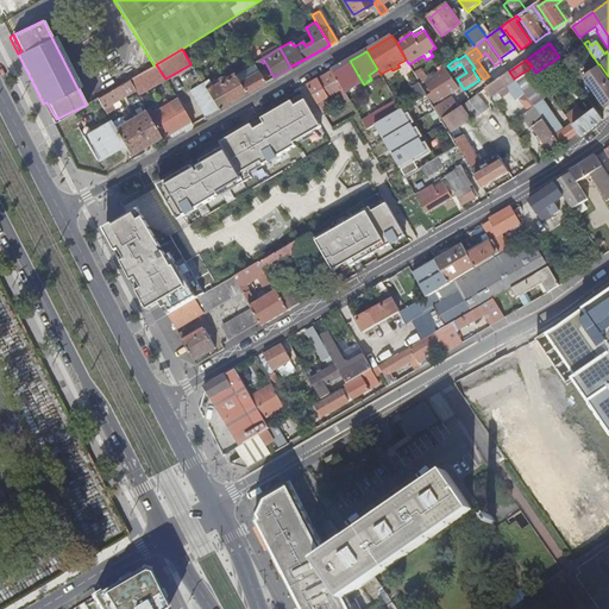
[(350,61),(343,64),(356,87),(363,83),(350,61)]
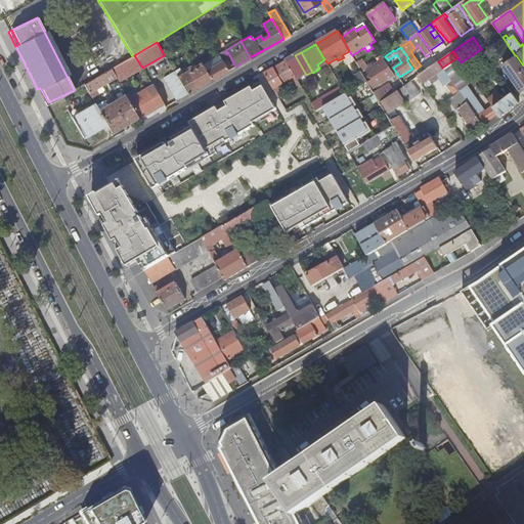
[(192,55),(198,64),(201,63),(195,54),(192,55)]
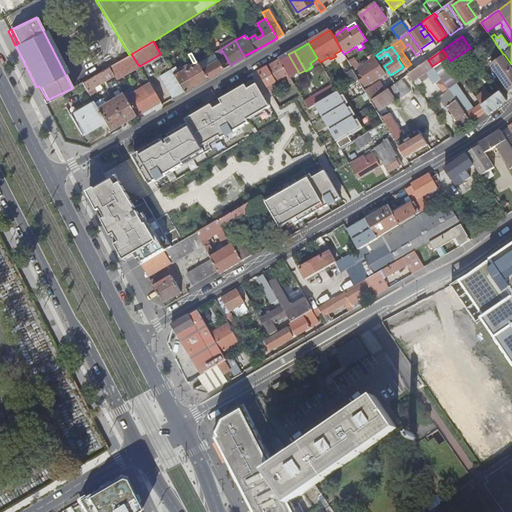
[(131,54),(129,55),(108,67),(113,75),(115,79),(139,66),(131,54)]
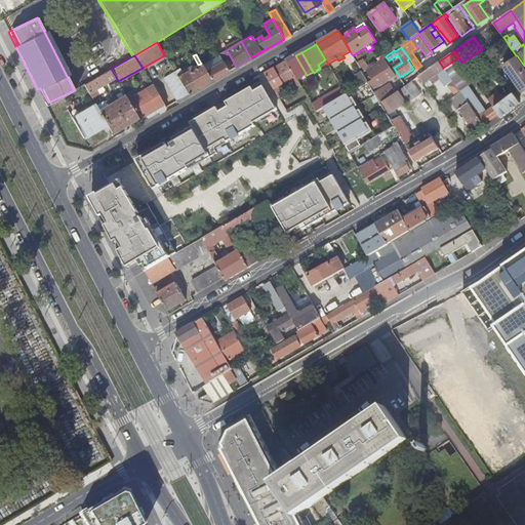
[(295,55),(286,61),(298,80),(307,75),(295,55)]
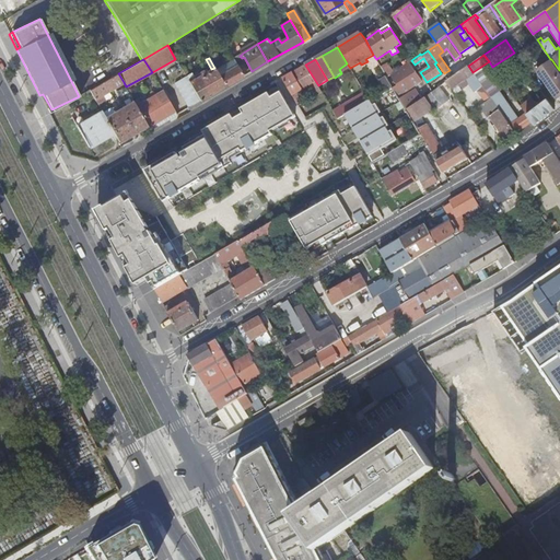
[(536,71),(556,100),(559,96),(559,74),(550,61),(536,71)]
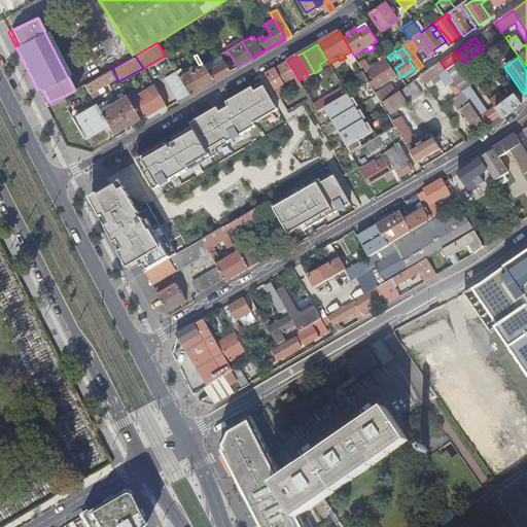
[(364,59),(358,63),(363,71),(364,73),(371,68),(364,59)]
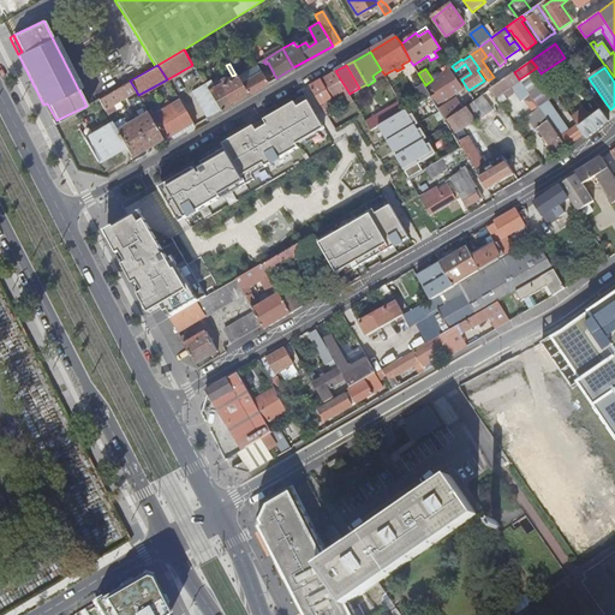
[(335,71),(311,87),(323,108),(327,106),(322,97),(338,88),(346,103),(352,100),(350,94),(335,71)]
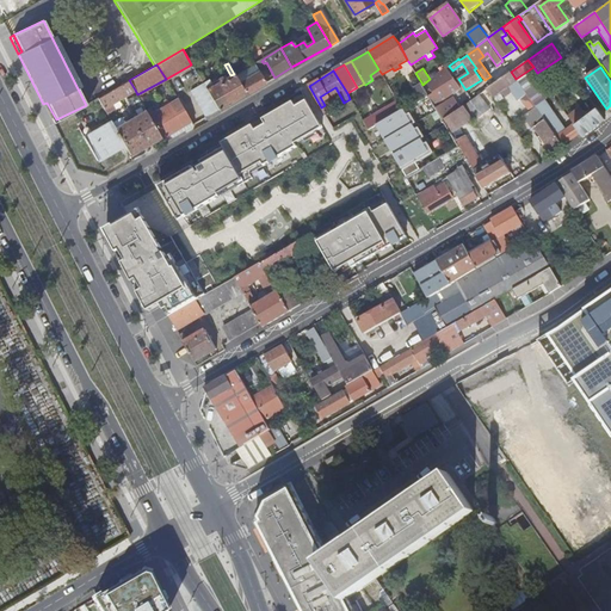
[(460,87),(449,71),(427,84),(439,102),(460,87)]
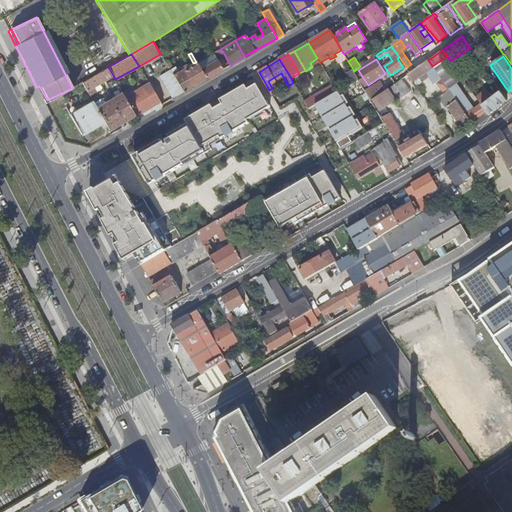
[(200,69),(206,79),(222,69),(217,60),(209,64),(208,61),(203,64),(205,66),(200,69)]
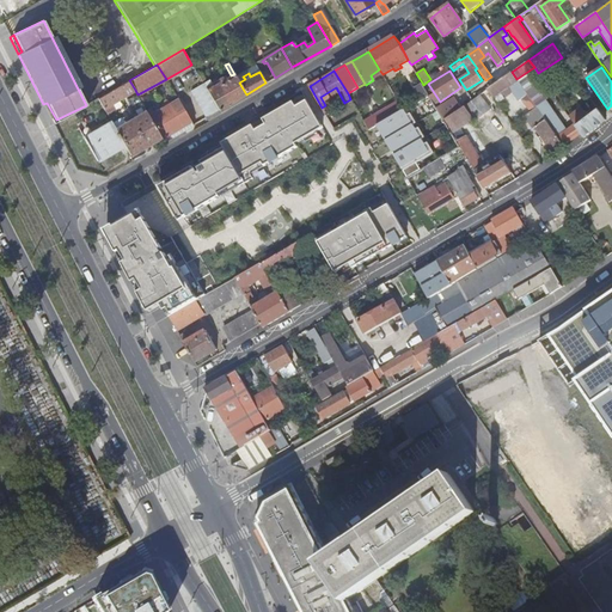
[(488,90),(497,104),(505,99),(500,92),(518,80),(516,79),(512,72),(488,90)]
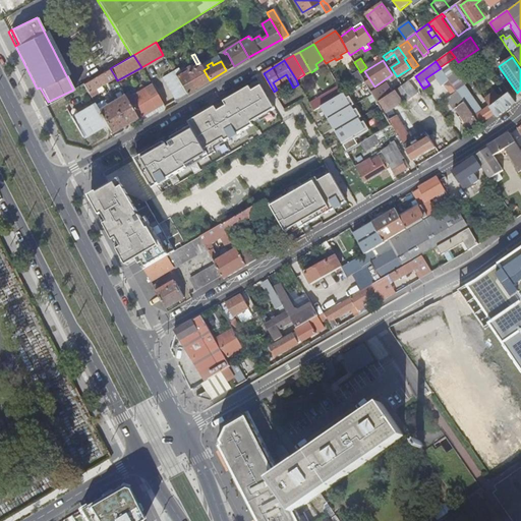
[(173,71),(186,94),(210,80),(204,70),(199,63),(196,64),(190,68),(189,66),(180,71),(178,68),(173,71)]
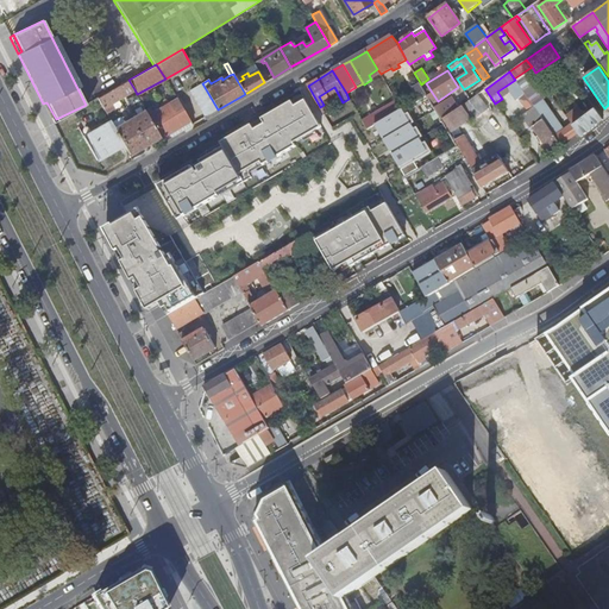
[(552,77),(544,83),(547,89),(552,96),(562,90),(552,77)]
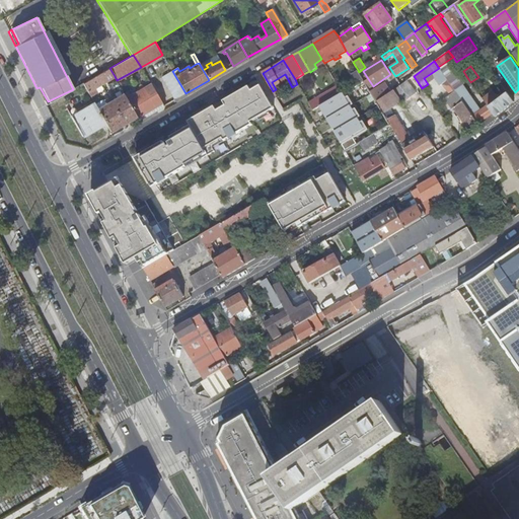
[(109,68),(82,83),(90,95),(97,91),(95,87),(115,76),(109,68)]
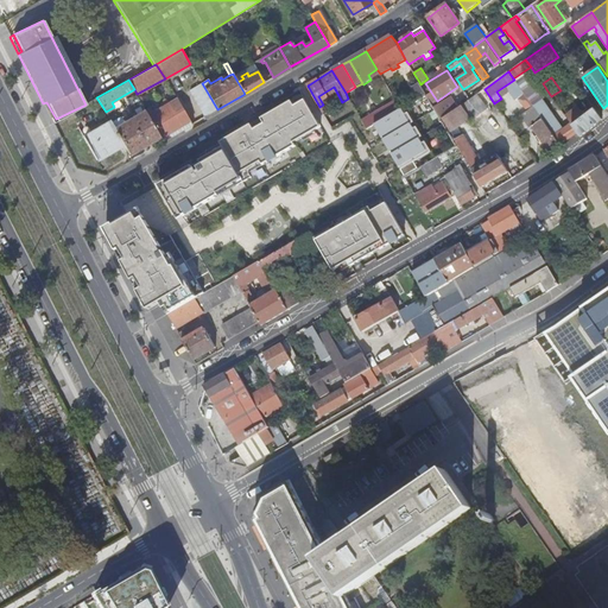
[(420,84),(419,82),(393,97),(397,102),(400,109),(426,94),(420,84)]
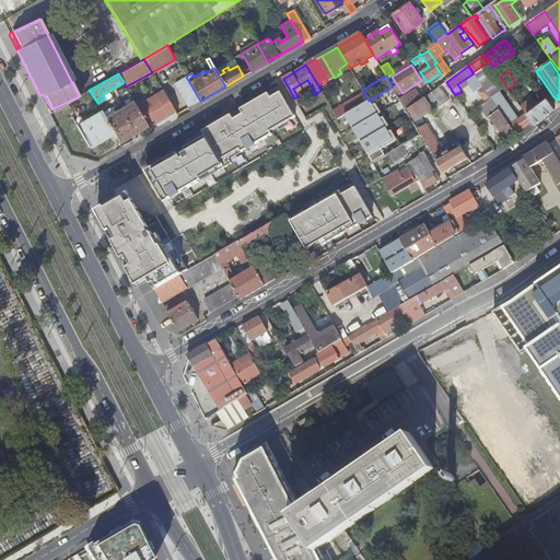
[(491,100),(475,76),(470,79),(474,84),(486,103),(491,100)]
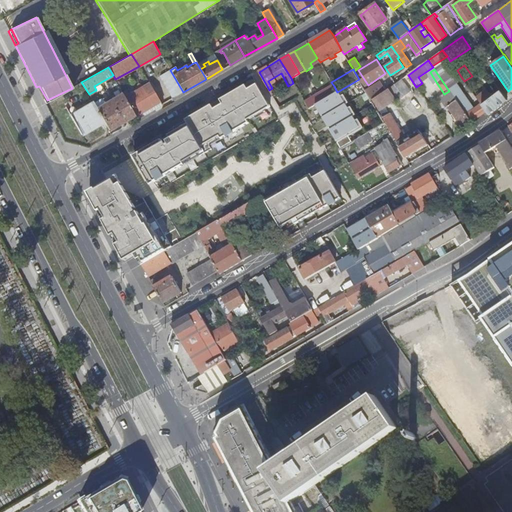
[(438,73),(445,84),(451,80),(444,69),(438,73)]
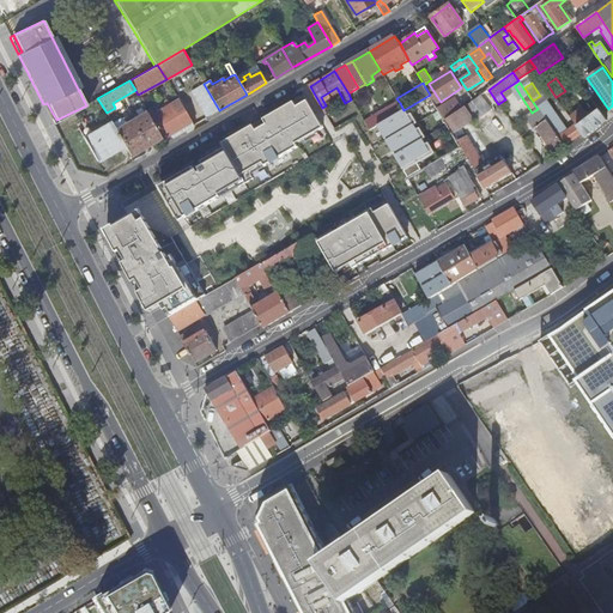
[(190,91),(206,117),(219,110),(204,84),(190,91)]
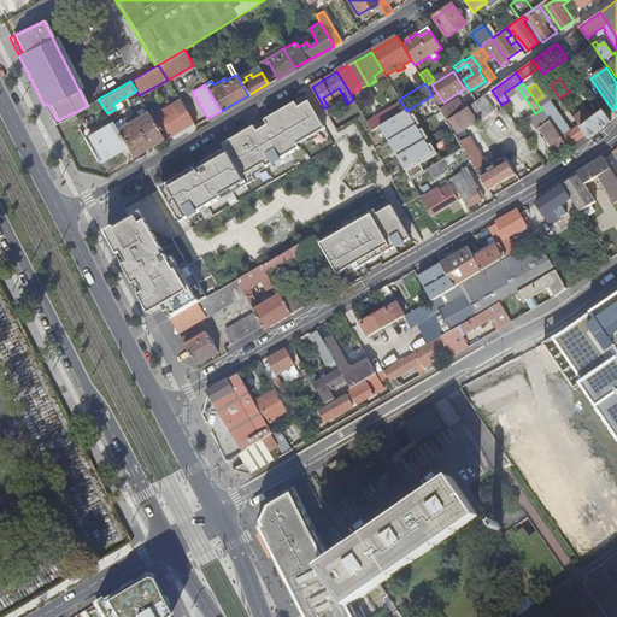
[(479,99),(472,89),(462,97),(468,106),(479,99)]
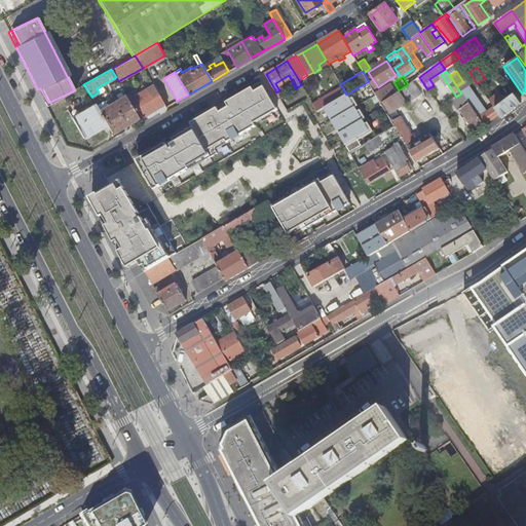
[(476,89),(479,86),(477,83),(473,77),(470,80),(476,89)]
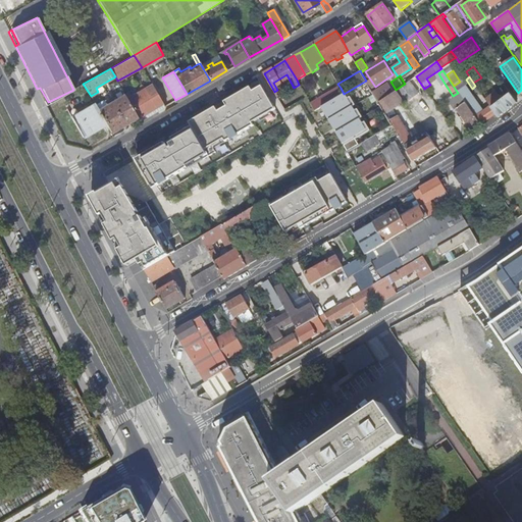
[(412,79),(404,85),(397,91),(404,101),(420,90),(412,79)]
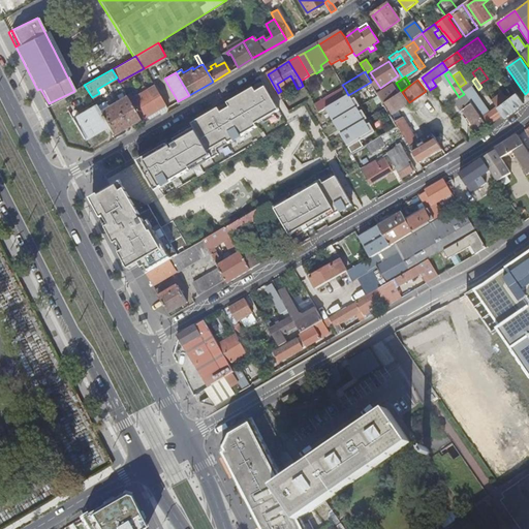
[(138,161),(160,187),(219,154),(217,150),(257,126),(255,124),(279,111),(263,83),(205,117),(207,121),(138,161)]
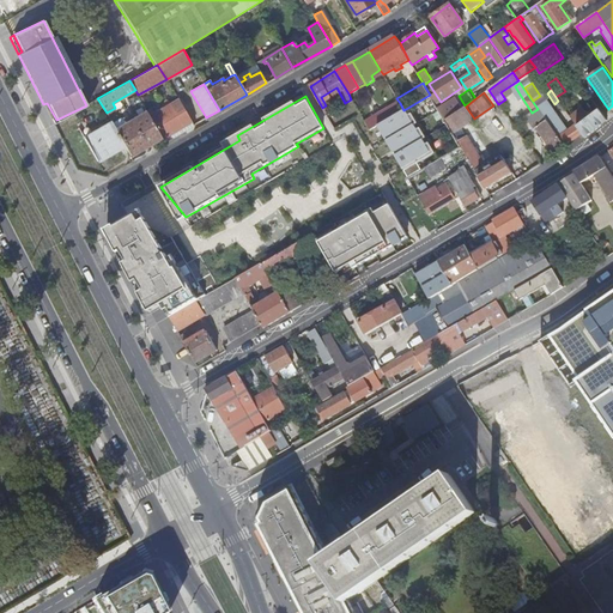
[(162,137),(163,138),(192,121),(177,98),(150,115),(162,137)]
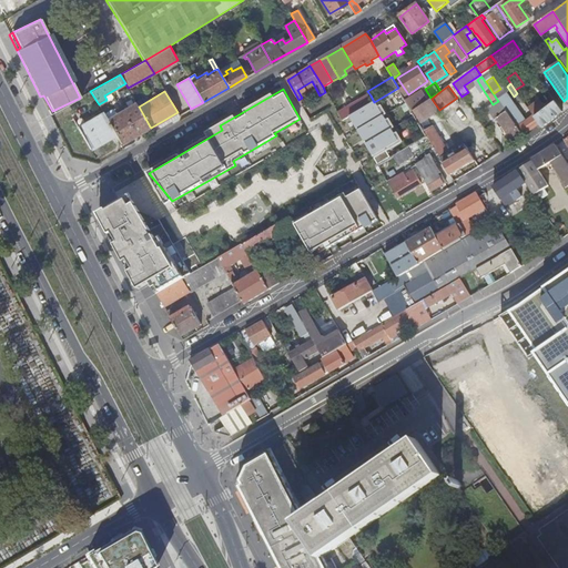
[(511,104),(504,93),(497,98),(505,109),(511,104)]
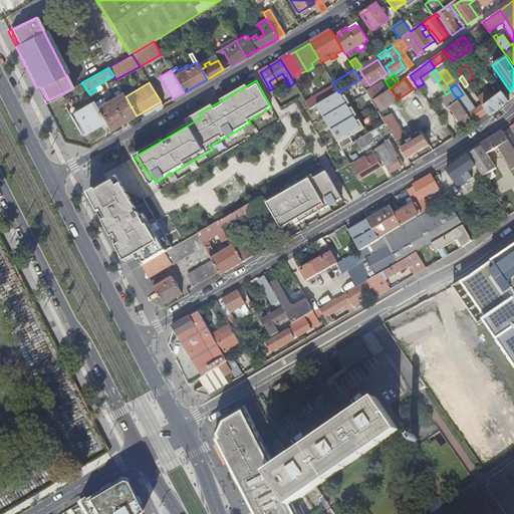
[(36,87),(43,102),(47,100),(39,86),(36,87)]
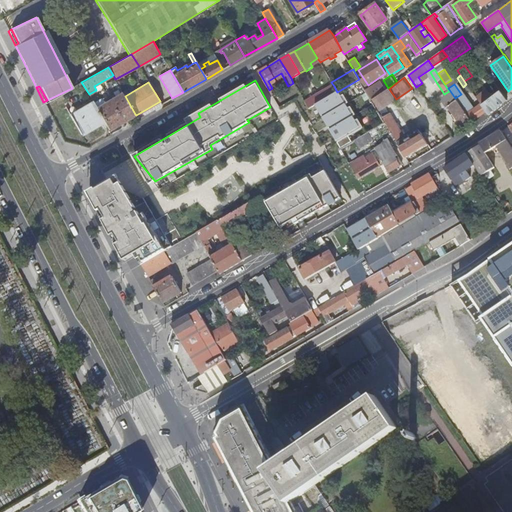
[(337,92),(334,86),(306,103),(309,109),(337,92)]
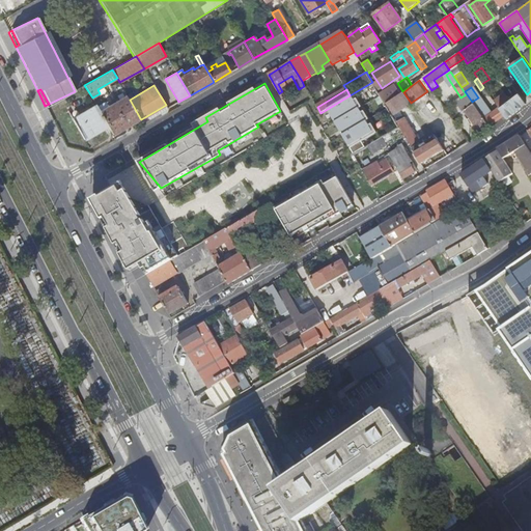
[(389,89),(380,95),(385,104),(386,104),(394,99),(389,89)]
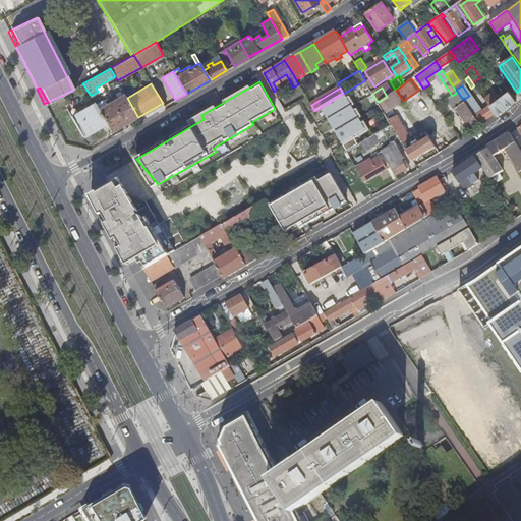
[(396,91),(387,97),(379,102),(386,113),(402,103),(403,101),(396,91)]
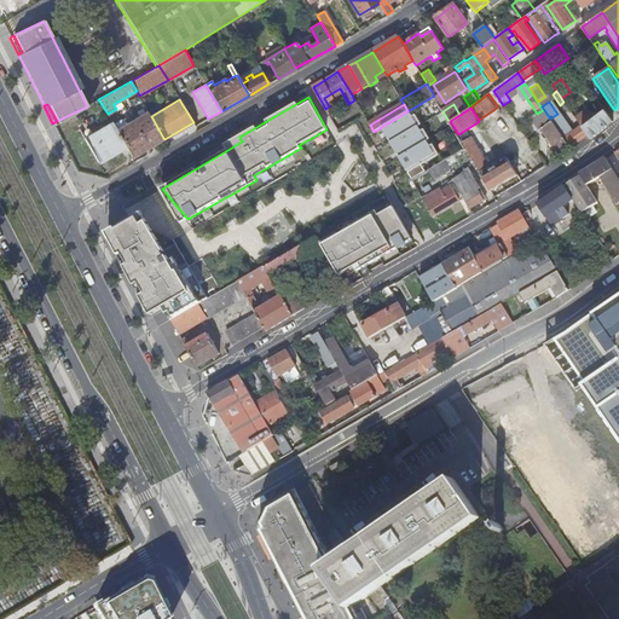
[(590,140),(612,122),(605,111),(594,119),(588,109),(576,119),(590,140)]
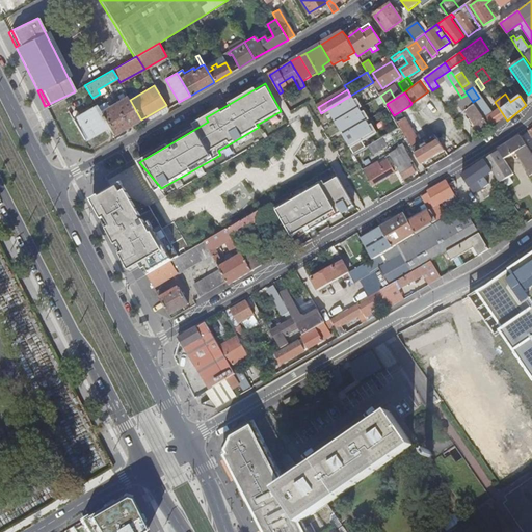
[(108,125),(113,134),(140,118),(130,100),(128,96),(101,111),(108,125)]
